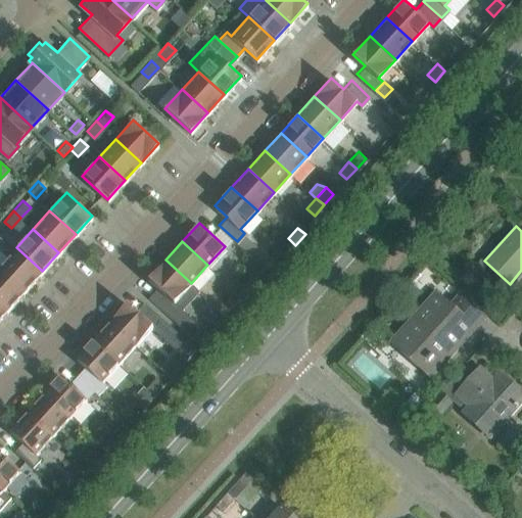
[(42,271),(16,247),(0,265),(26,288),(42,271)]
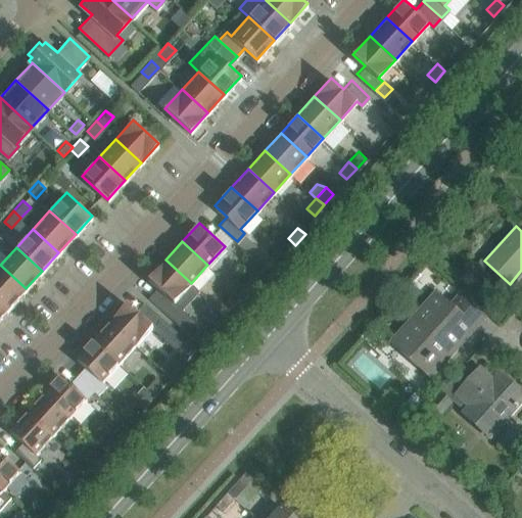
[(208,332),(175,300),(191,283),(165,260),(148,278),(157,286),(148,295),(198,341),(200,341),(208,332)]
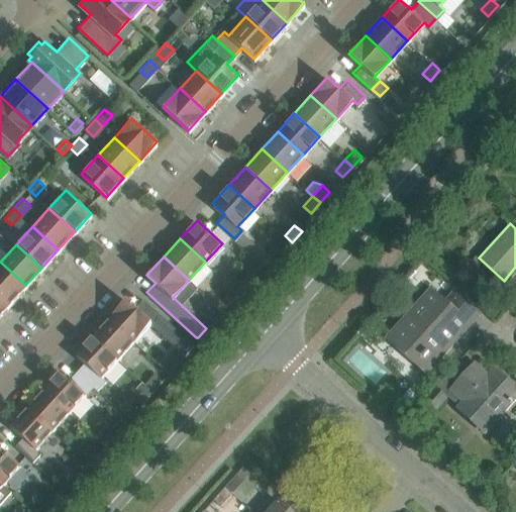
[(25,285),(0,262),(0,295),(9,303),(25,285)]
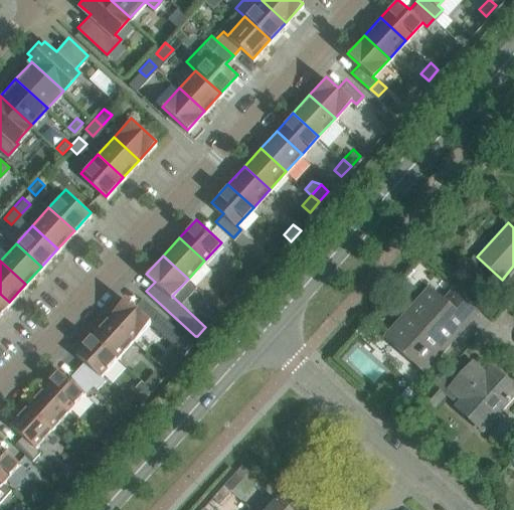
[(244,278),(235,289),(242,295),(251,285),(244,278)]
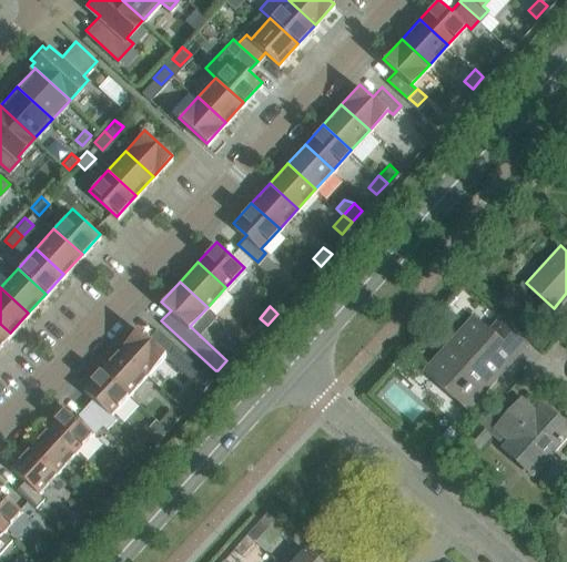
[(466,406),(526,340),(503,319),(492,331),(473,314),(425,367),(466,405),(466,406)]
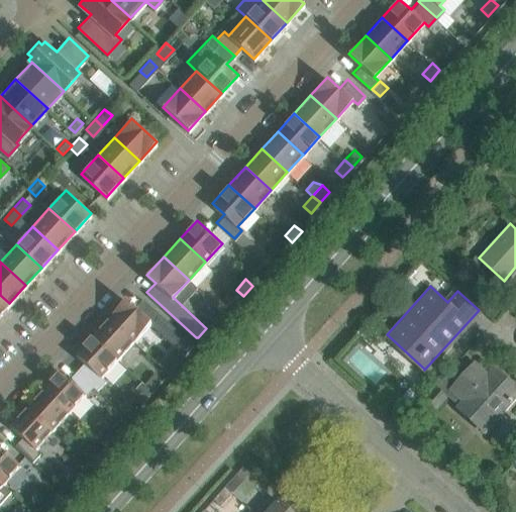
[(234,307),(243,296),(236,290),(226,300),(234,307)]
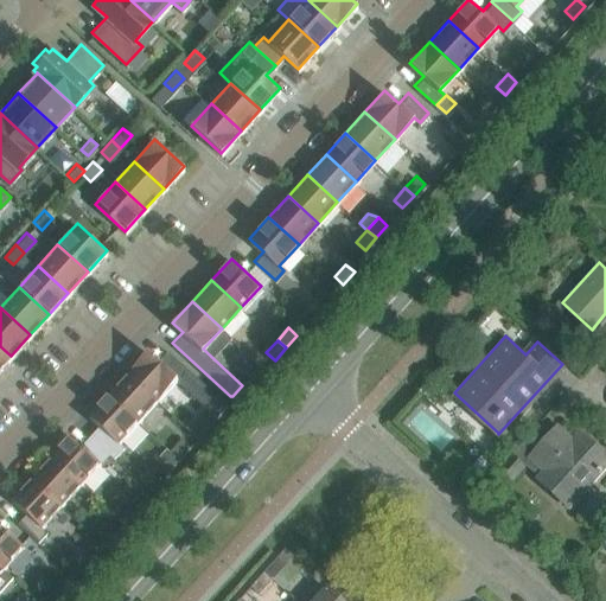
[(0,366),(11,356),(0,346),(0,366)]
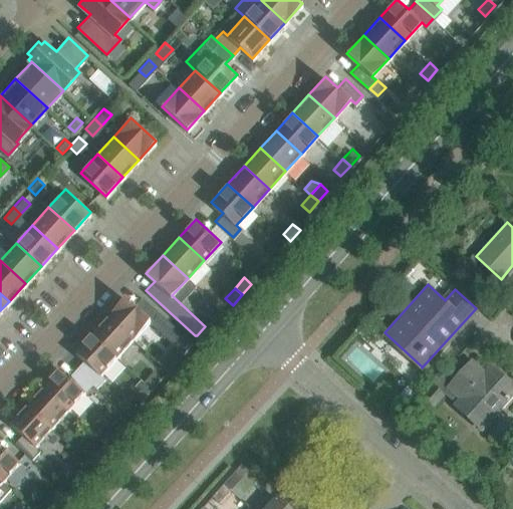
[(191,339),(142,295),(134,304),(124,296),(107,314),(133,337),(149,320),(183,350),(191,342),(191,339)]
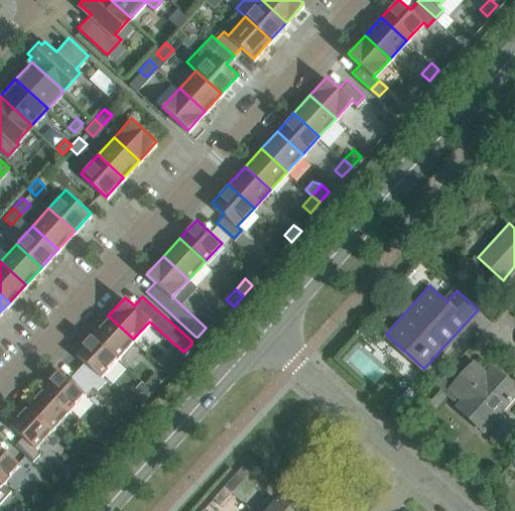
[(133,339),(108,315),(92,334),(117,357),(133,339)]
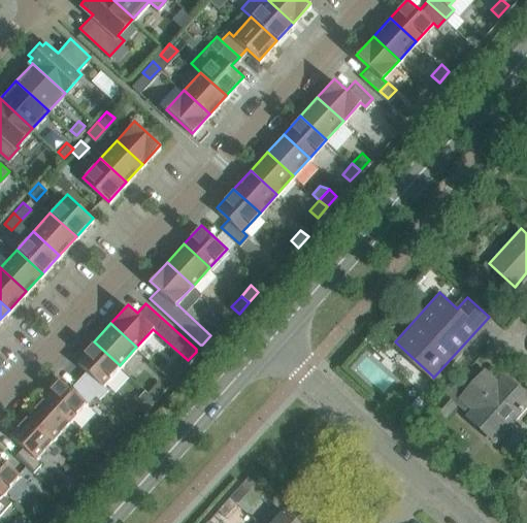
[(120,365),(94,341),(76,360),(102,384),(120,365)]
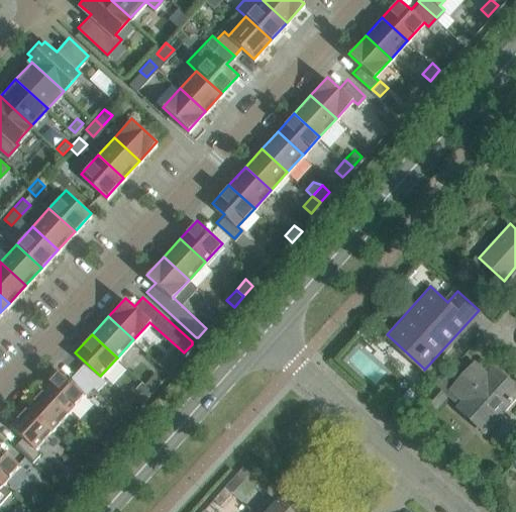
[(515,392),(515,387),(501,374),(492,366),(487,372),(474,361),(450,387),(462,398),(457,405),(484,428),(515,392)]
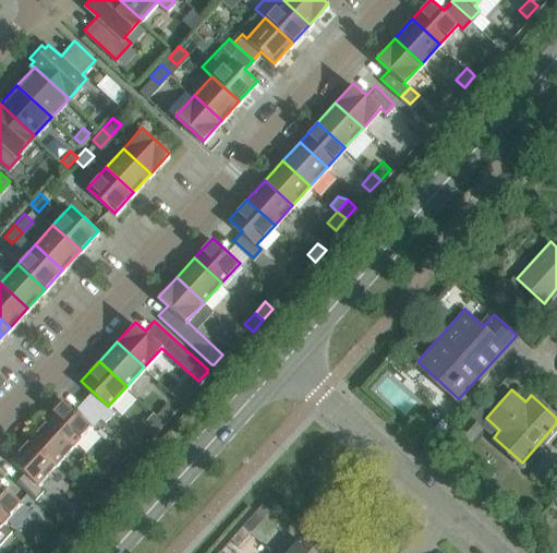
[(64,399),(47,419),(74,444),(93,424),(64,399)]
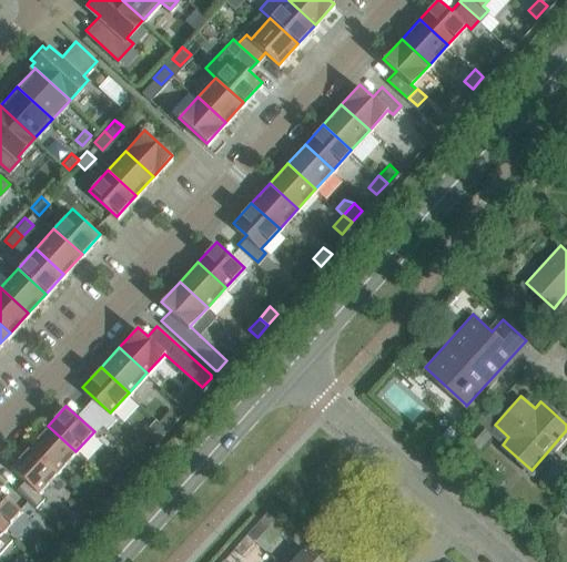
[(166,427),(178,415),(169,408),(159,419),(166,427)]
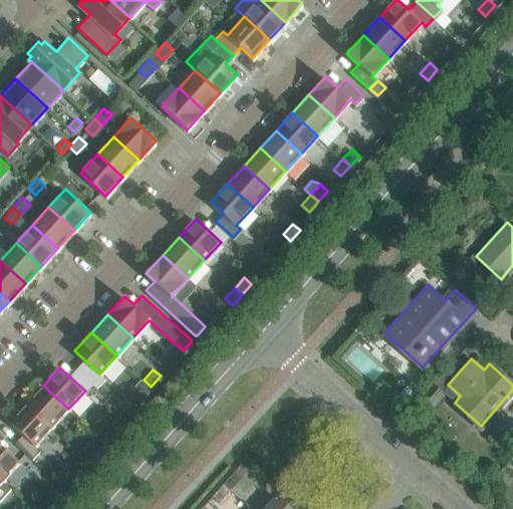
[(151,387),(144,379),(135,390),(142,397),(151,387)]
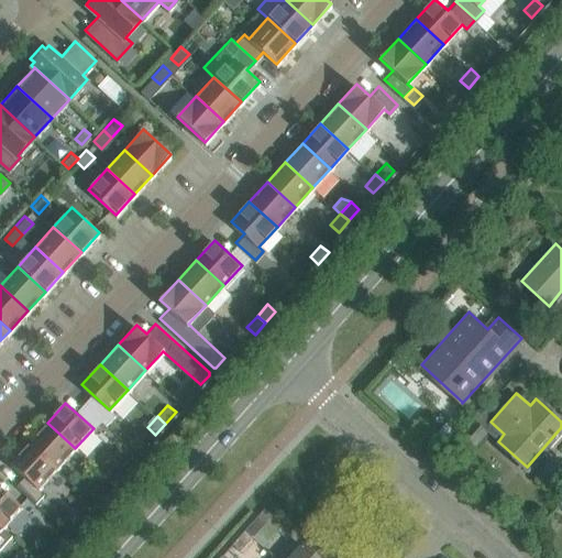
[(467,456),(488,433),(474,419),(453,442),(467,456)]
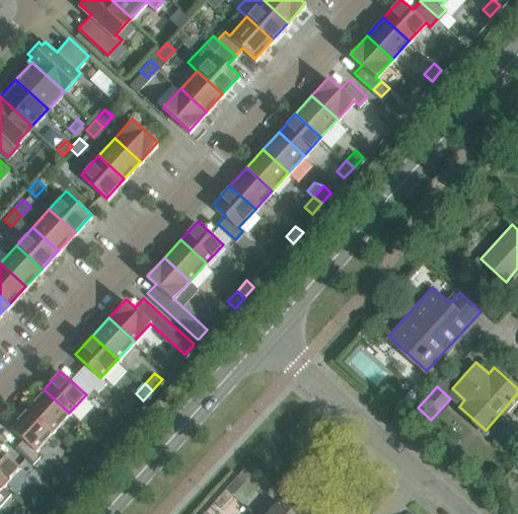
[(69,413),(44,389),(26,408),(53,431),(69,413)]
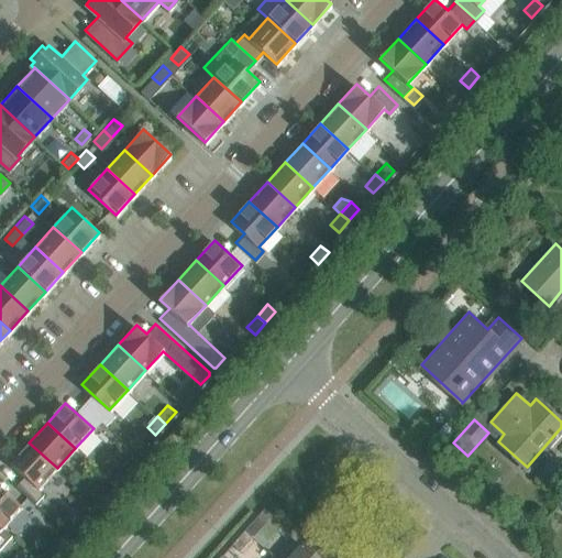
[(39,488),(57,468),(29,442),(11,462),(23,474),(15,483),(35,501),(43,492),(39,488)]
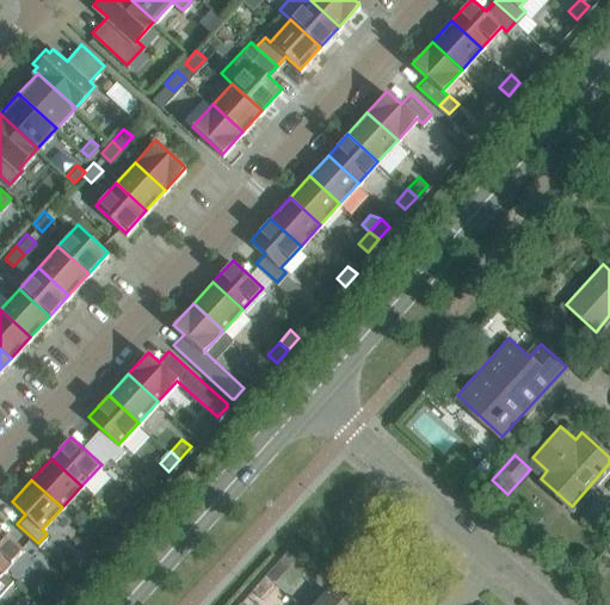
[(122,523),(134,511),(124,502),(114,516),(122,523)]
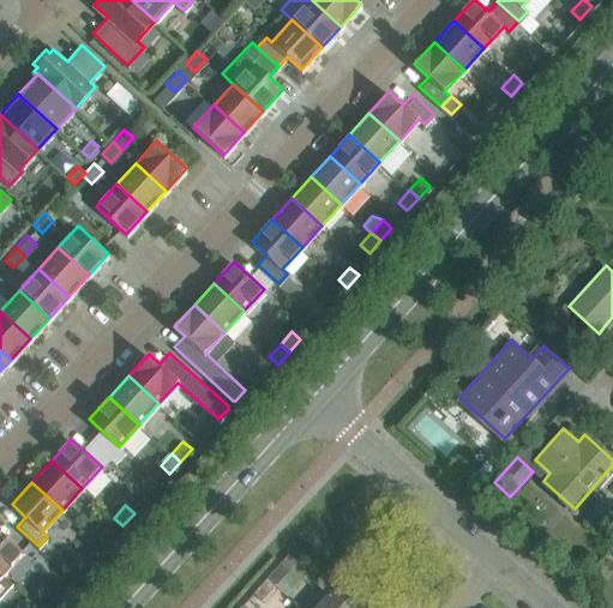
[(0,570),(4,573),(24,551),(0,529),(0,570)]
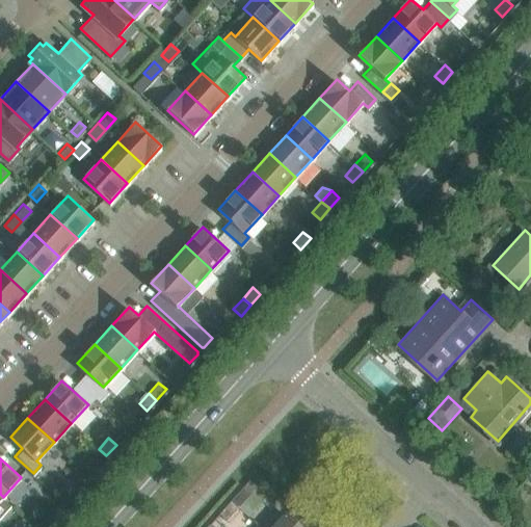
[(86,471),(94,478),(104,468),(97,460),(86,471)]
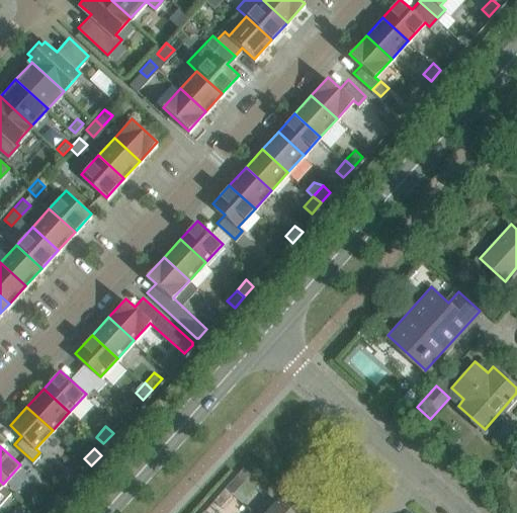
[(82,457),(74,466),(83,475),(91,465),(84,458),(82,457)]
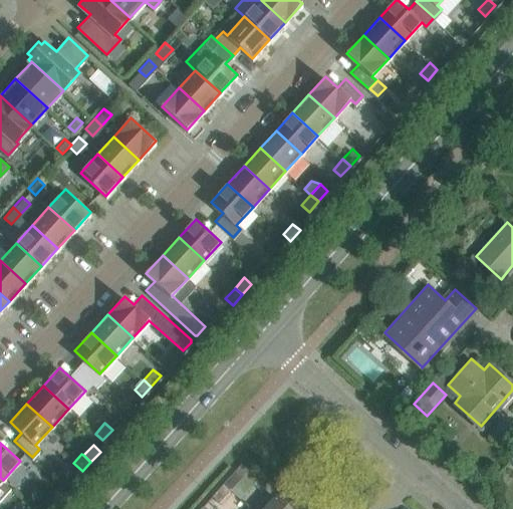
[(230,488),(241,475),(234,469),(223,481),(230,488)]
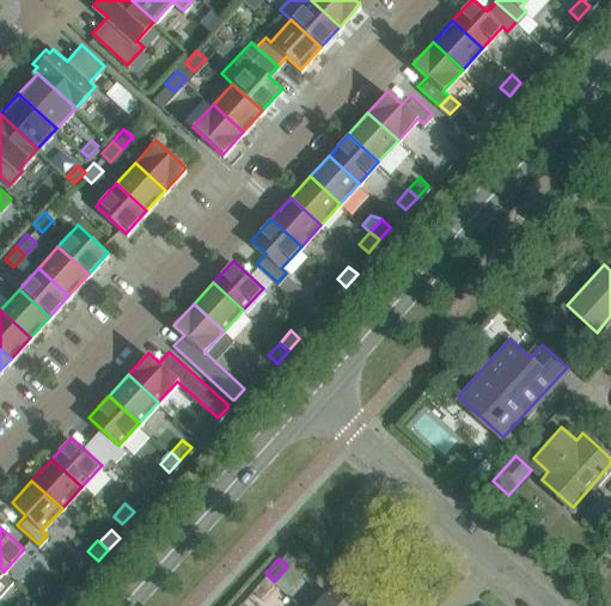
[(261,595),(274,581),(266,573),(252,588),(261,595)]
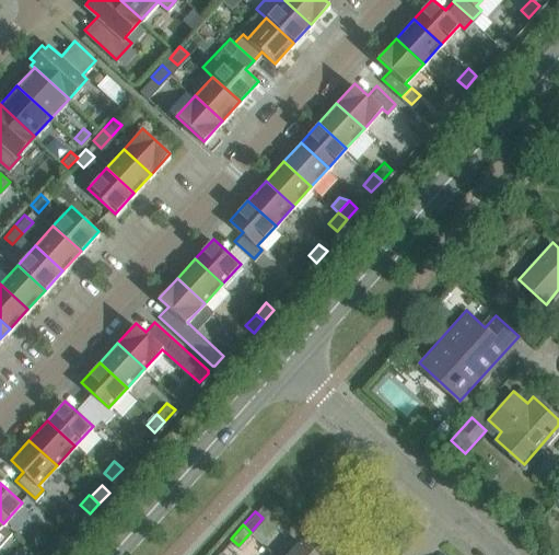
[(317,554),(301,540),(286,554),(317,554)]
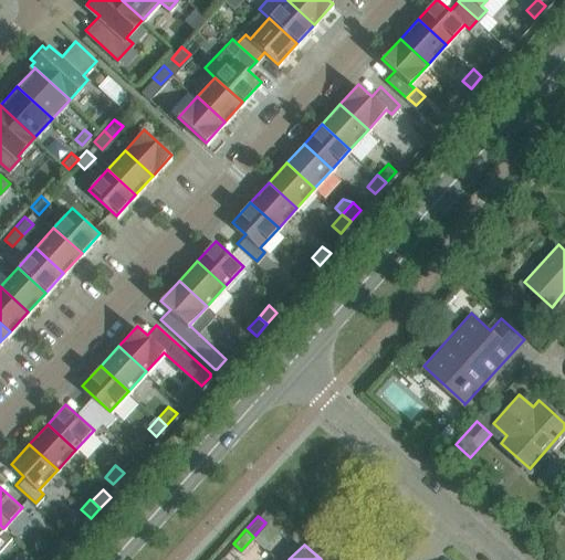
[(49,549),(39,559),(38,559),(53,559),(56,556),(49,549)]
